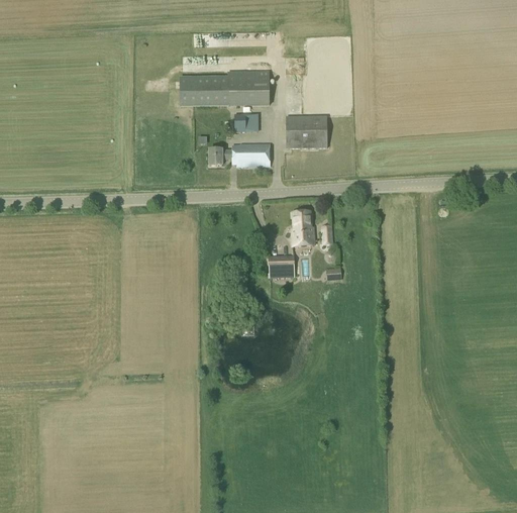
[(179,105),(270,104),(269,69),(227,70),(227,74),(179,75),(179,105)]
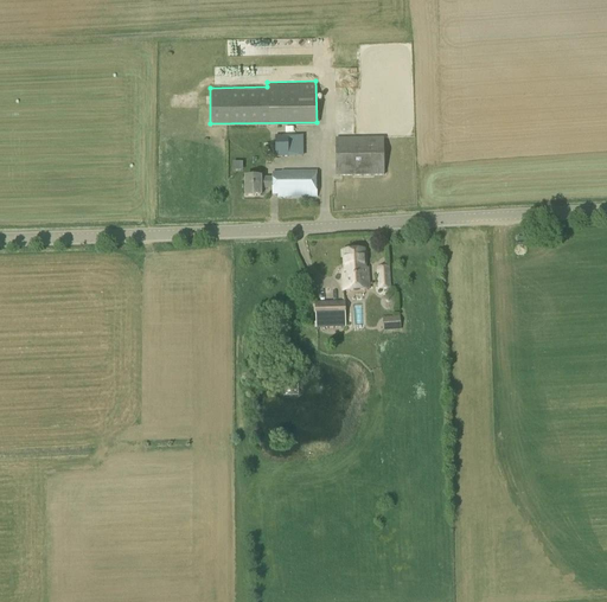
[(287,132),(274,132),(275,153),(287,153),(287,132)]
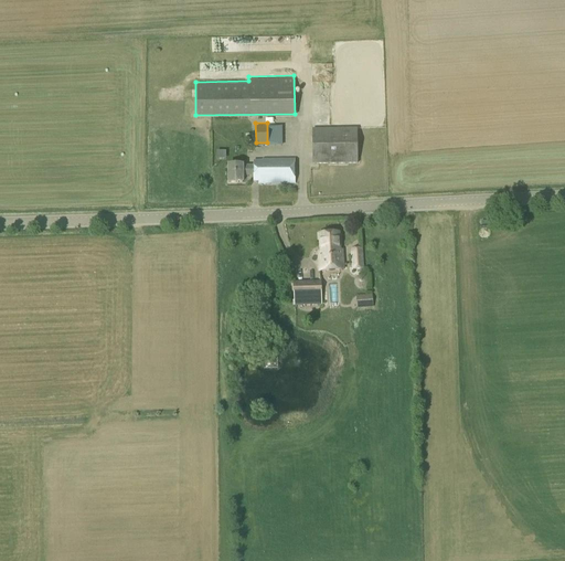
[(312,161),(358,160),(356,125),(312,125),(312,161)]
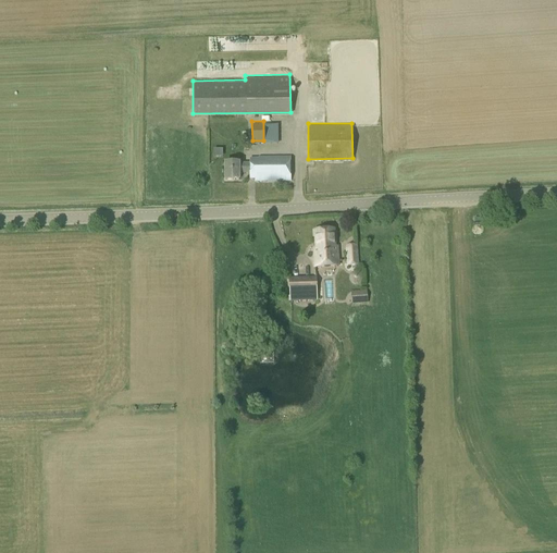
[(291,176),(291,154),(250,154),(250,161),(239,161),(239,159),(225,159),(224,176),(238,176),(238,170),(250,171),(250,176),(291,176)]
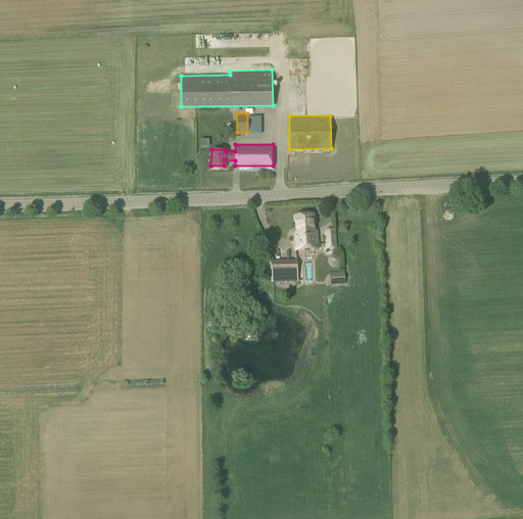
[(315,228),(314,211),(295,213),(296,229),(294,229),(295,247),(318,245),(317,228),(315,228)]
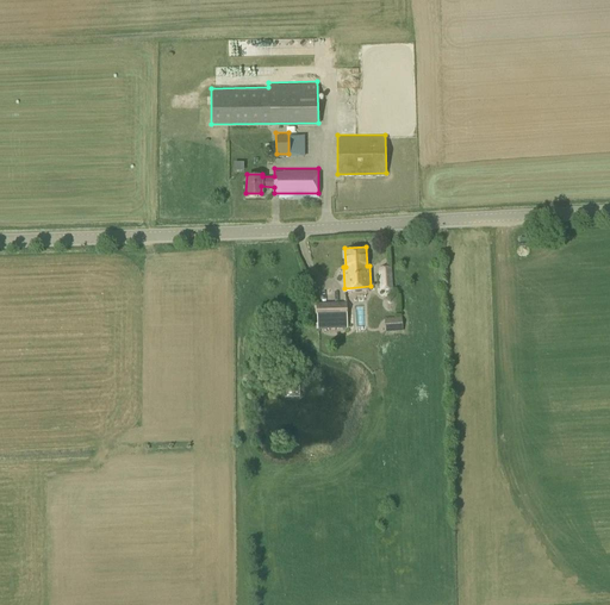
[(380,287),(393,286),(392,264),(379,264),(380,287)]
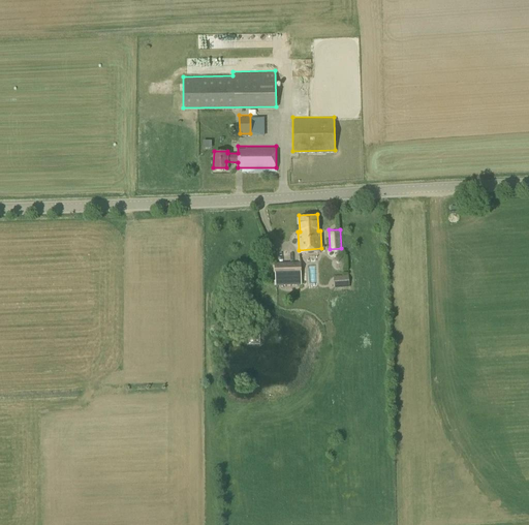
[(276,274),(301,273),(300,260),(275,261),(276,274)]
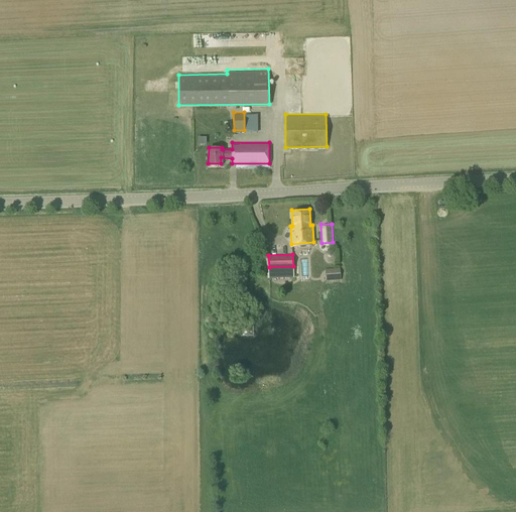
[(326,278),(341,277),(340,265),(326,266),(326,278)]
